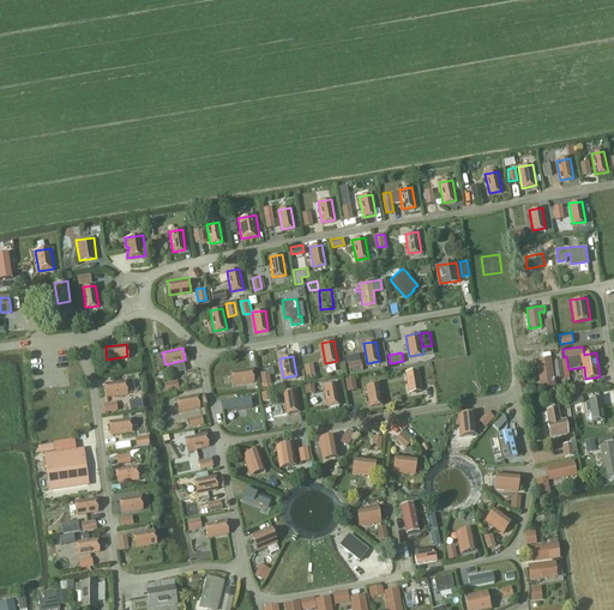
[(542,386),(557,385),(553,360),(539,361),(542,386)]
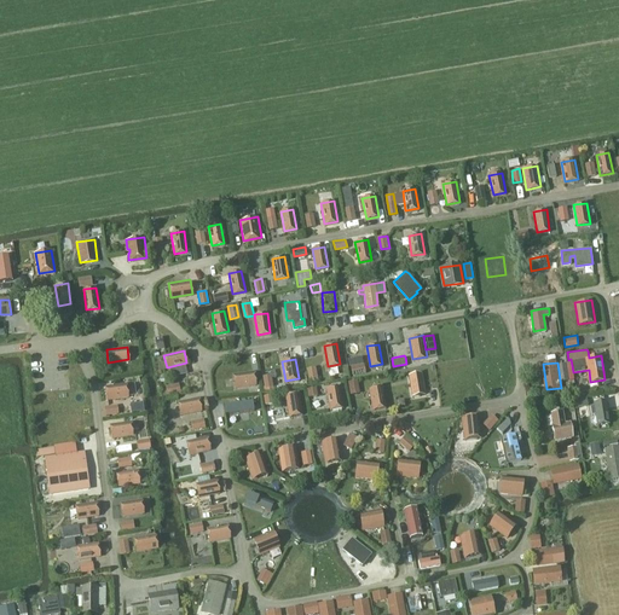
[(235,386),(255,383),(254,371),(233,373),(235,386)]
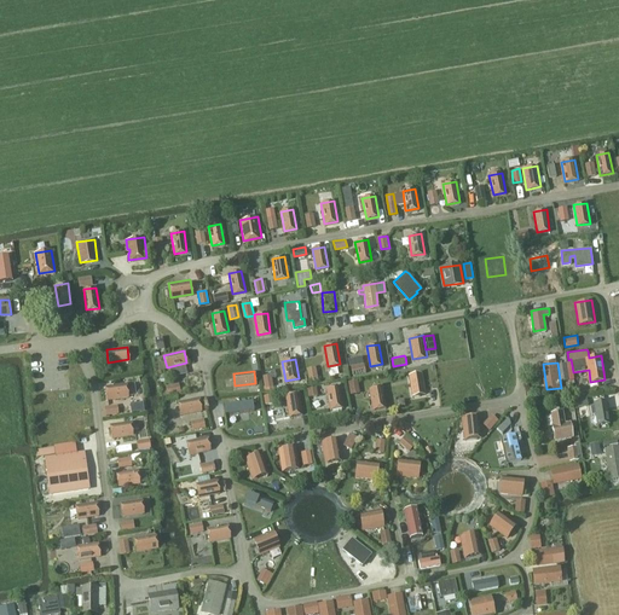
[(409,375),(412,394),(424,393),(421,372),(409,375)]
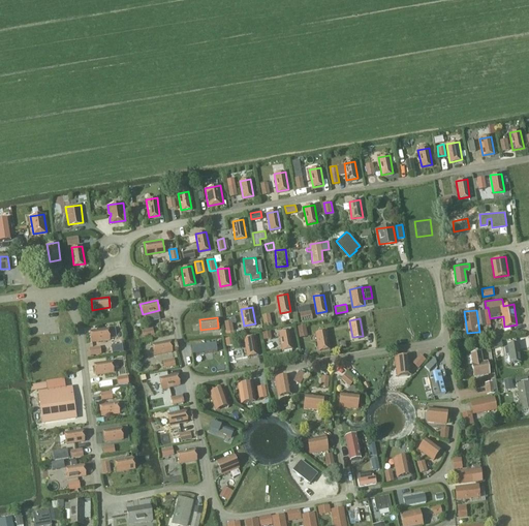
[(91,341),(110,339),(107,327),(89,329),(91,341)]
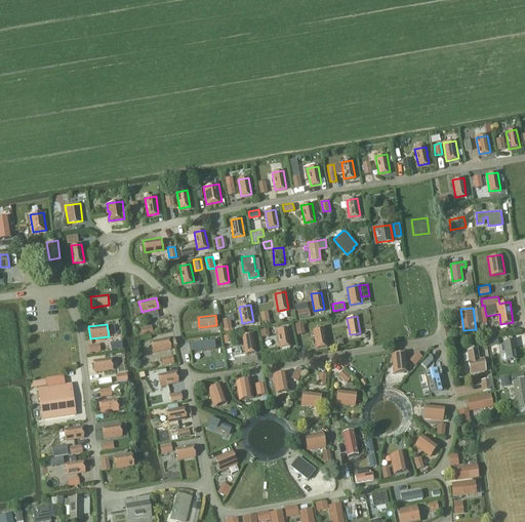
[(143,334),(152,331),(151,325),(140,328),(143,334)]
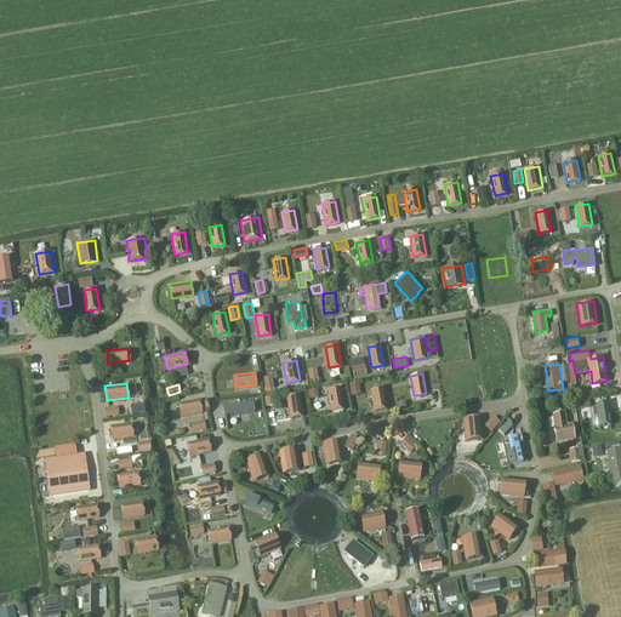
[(331,410),(343,407),(340,387),(328,389),(331,410)]
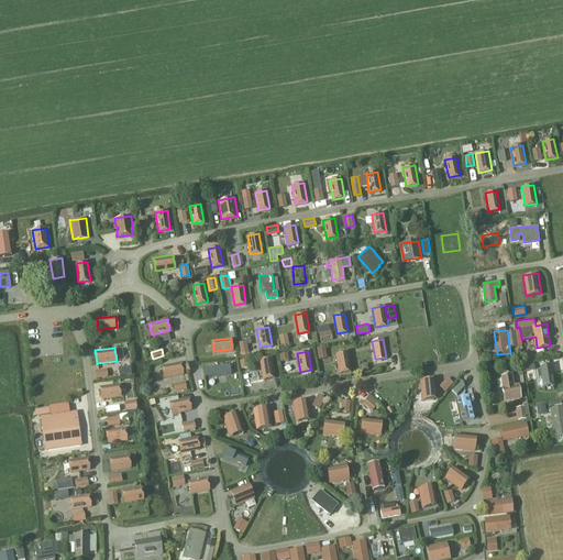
[(339,372),(351,370),(348,351),(335,353),(339,372)]
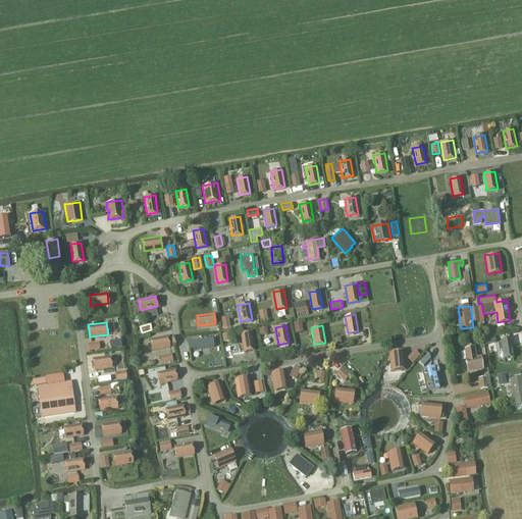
[(241,332),(244,352),(255,350),(252,331),(241,332)]
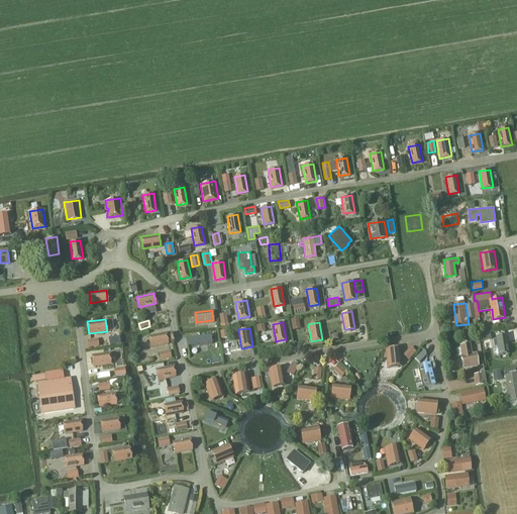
[(150,345),(168,342),(166,331),(148,335),(150,345)]
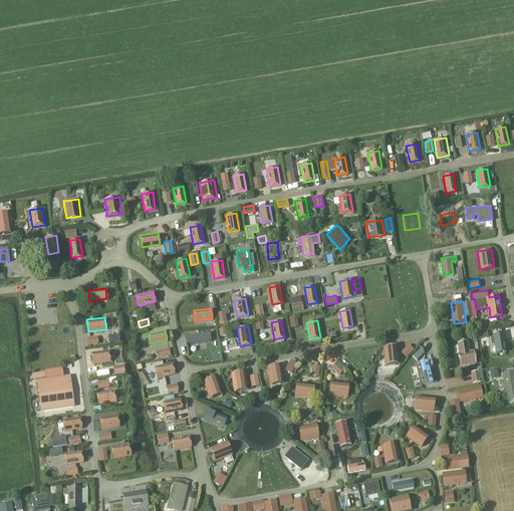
[(210,332),(185,335),(186,343),(211,340),(210,332)]
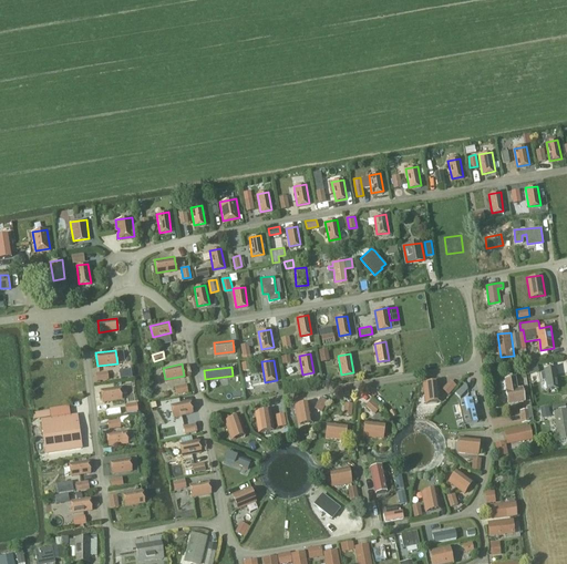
[(547,388),(558,387),(555,367),(544,369),(547,388)]
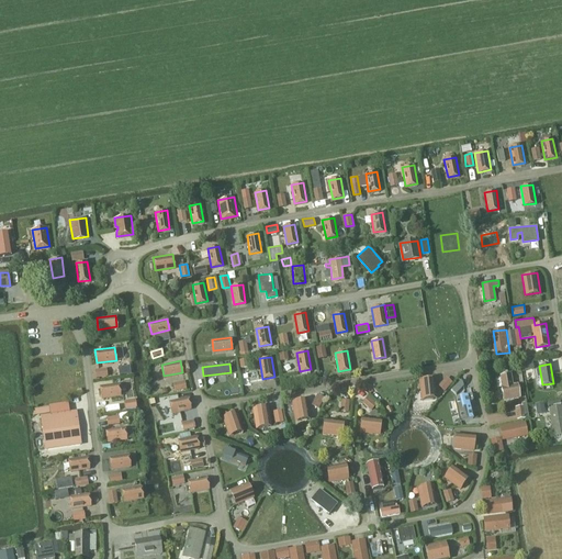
[(96,377),(108,375),(107,367),(94,369),(96,377)]
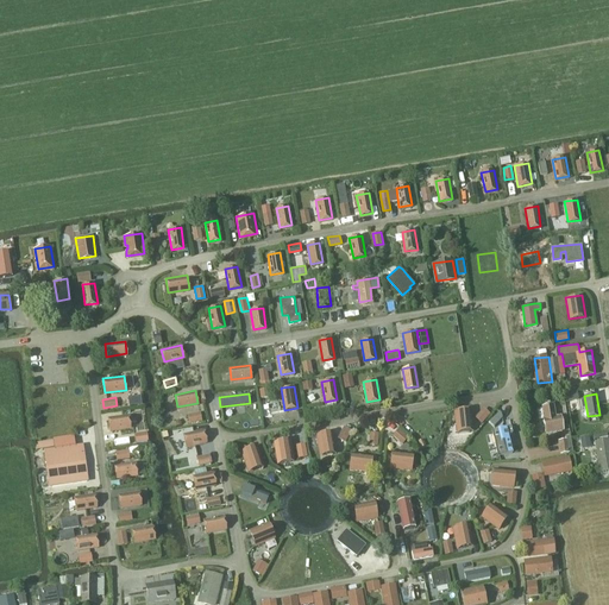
[(554,404),(542,405),(545,417),(547,432),(564,429),(562,415),(556,416),(554,404)]
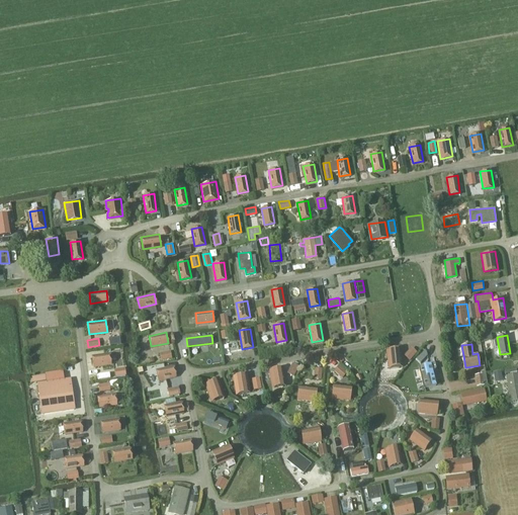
[(411,346),(404,354),(410,359),(417,350),(411,346)]
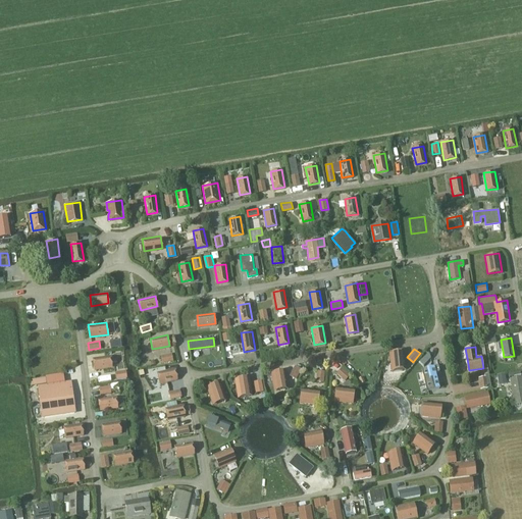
[(406,368),(405,350),(389,351),(390,370),(406,368)]
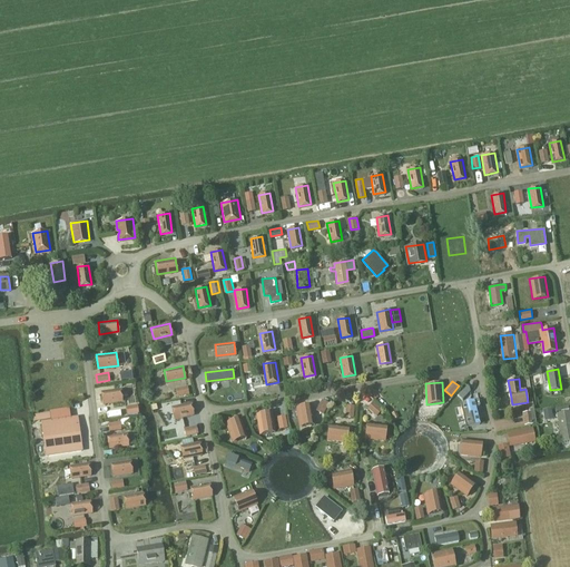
[(468,384),(458,394),(462,398),(471,388),(468,384)]
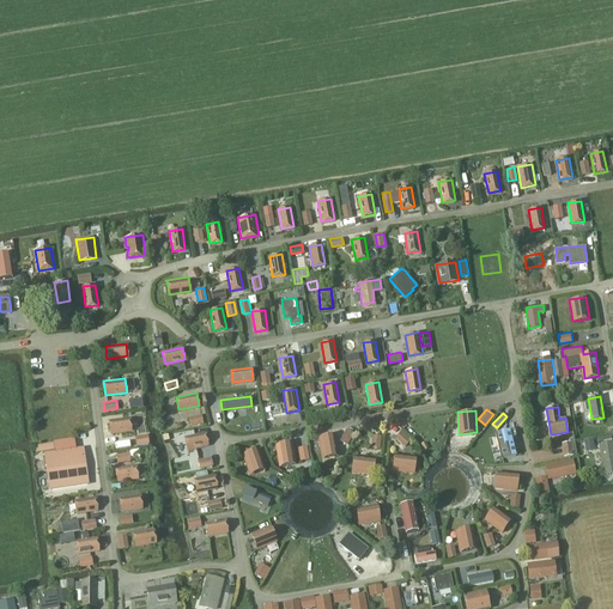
[(110,432),(131,430),(129,416),(109,419),(110,432)]
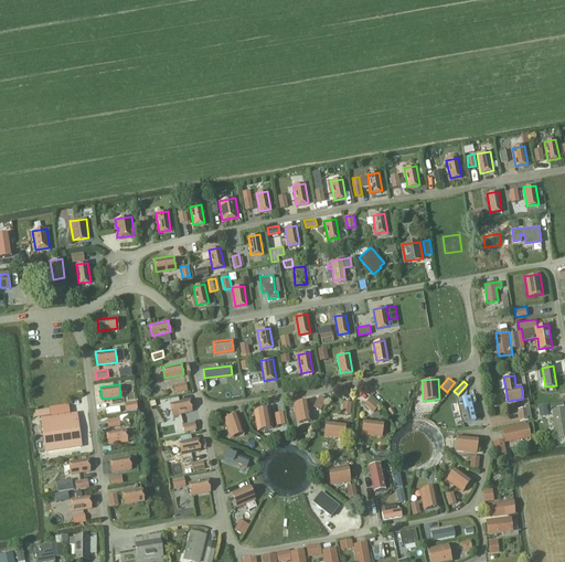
[(401,386),(384,390),(385,396),(402,393),(401,386)]
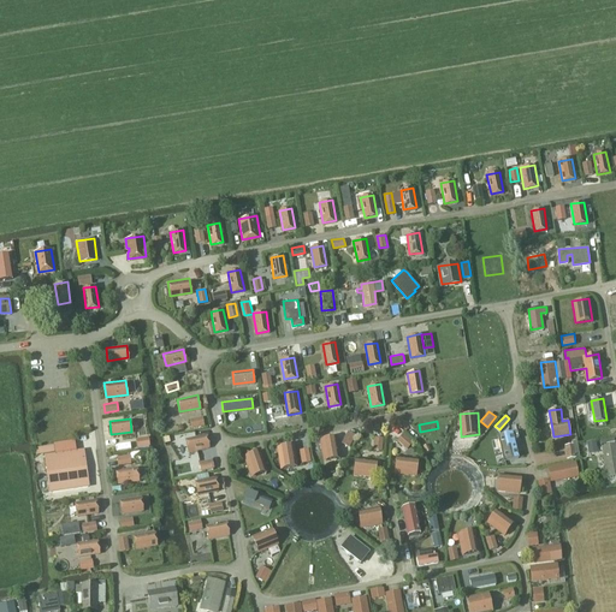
[(347,429),(341,441),(349,446),(355,434),(347,429)]
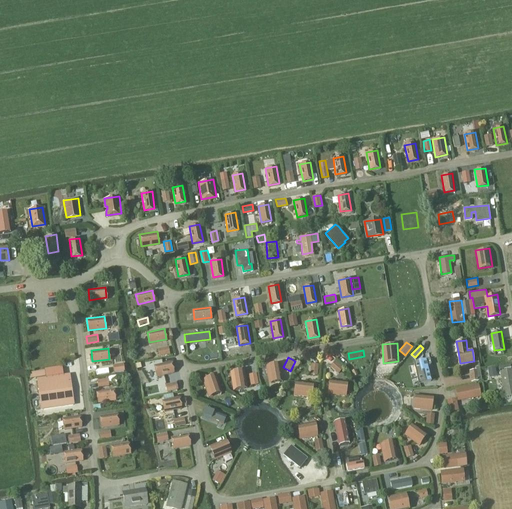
[(414,362),(409,363),(413,383),(419,381),(429,379),(424,359),(414,362)]
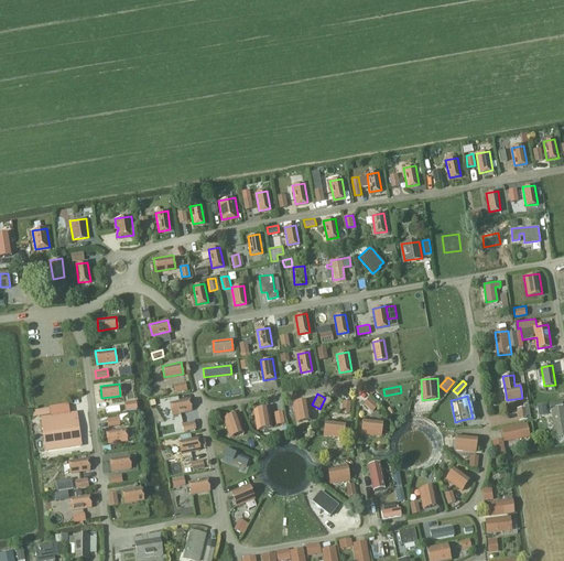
[(172,414),(192,409),(188,397),(170,401),(172,414)]
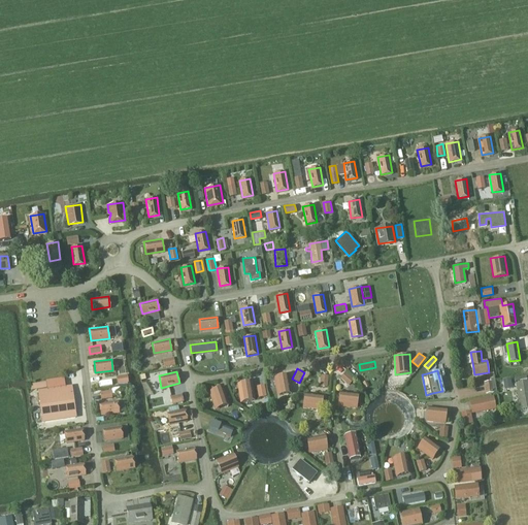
[(350,384),(354,379),(345,371),(341,376),(350,384)]
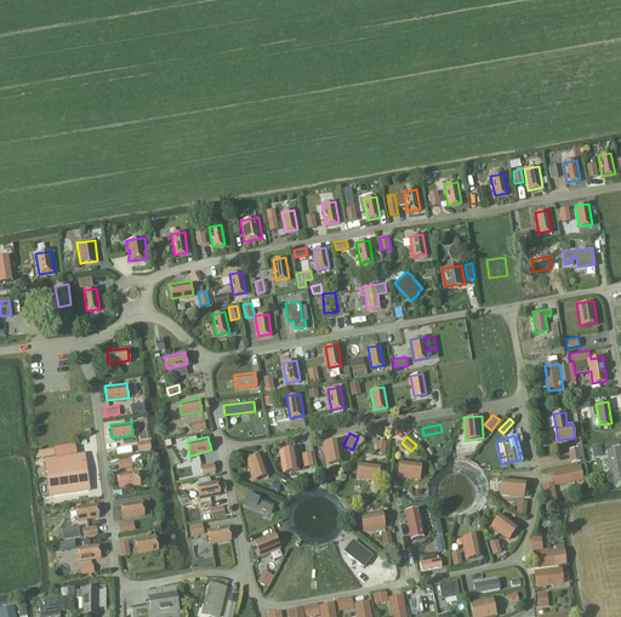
[(322,441),(325,463),(343,461),(340,439),(322,441)]
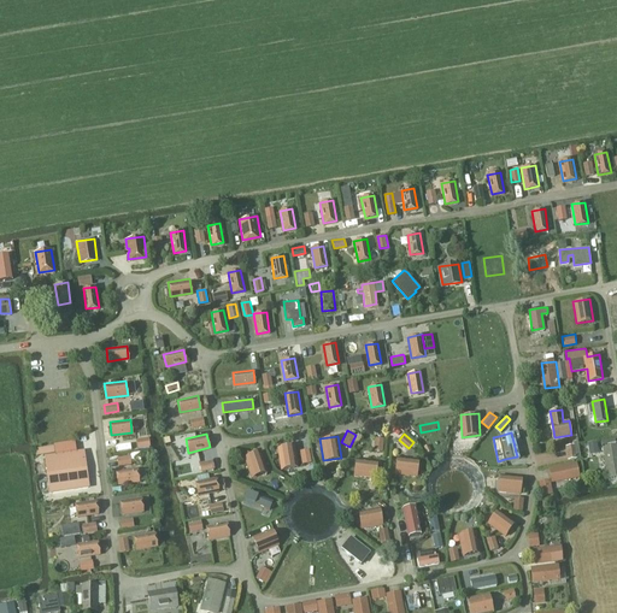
[(136,447),(150,444),(148,437),(135,438),(136,447)]
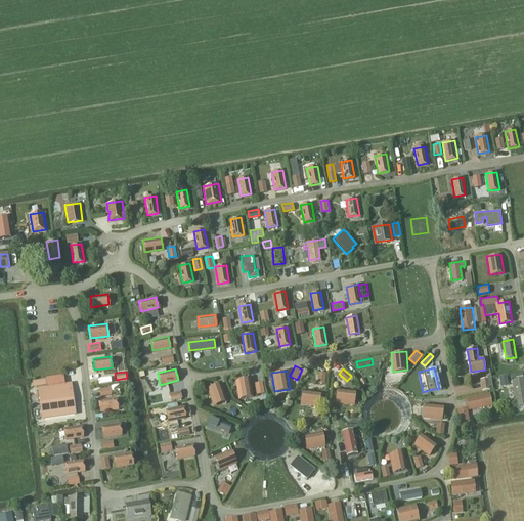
[(108,381),(107,374),(99,375),(100,382),(108,381)]
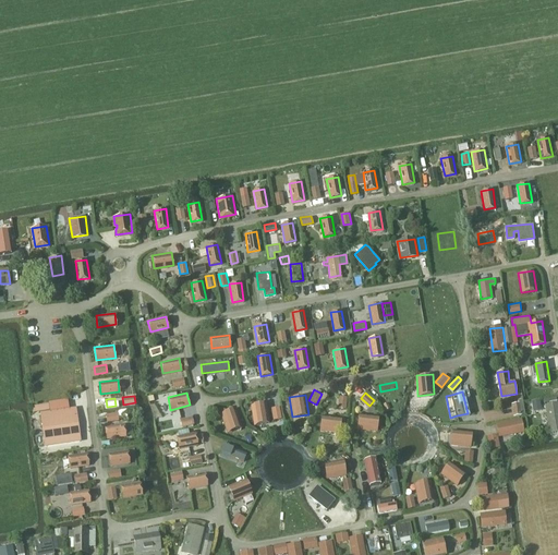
[(520,402),(513,403),(516,414),(522,413),(522,412),(524,411),(522,398),(519,399),(520,402)]
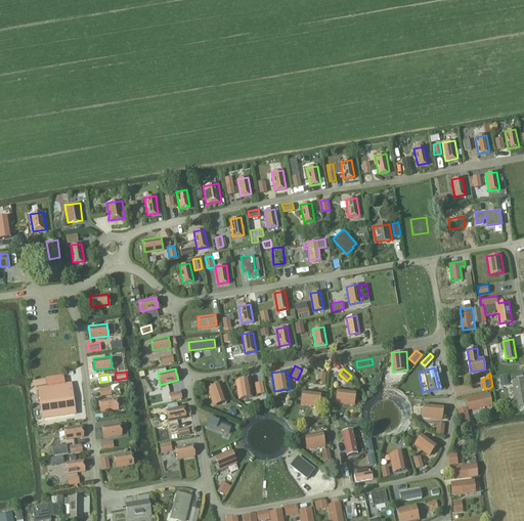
[(500,386),(509,384),(508,375),(499,376),(500,386)]
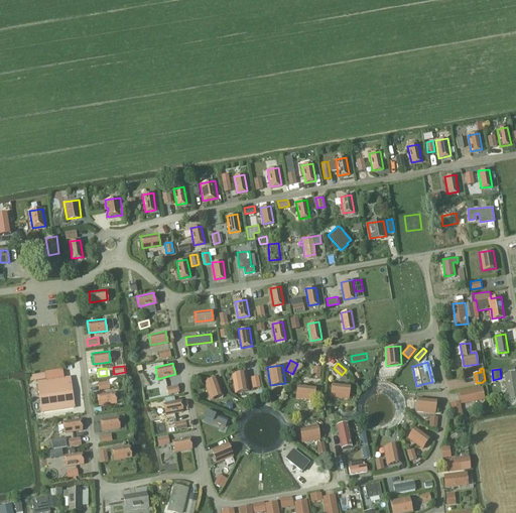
[(515,373),(515,371),(504,373),(508,397),(515,395),(515,373)]
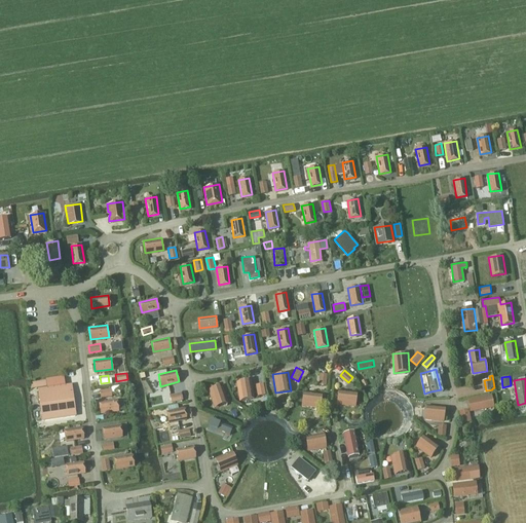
[(251,379),(236,381),(239,399),(254,397),(251,379)]
